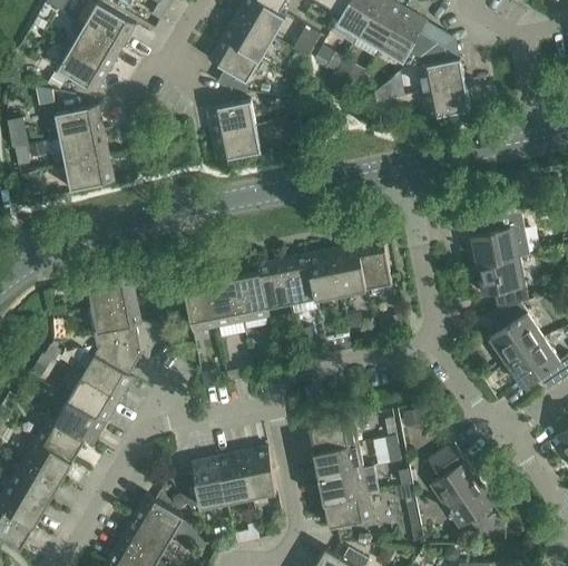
[(66,0),(46,0),(45,5),(58,12),(66,0)]
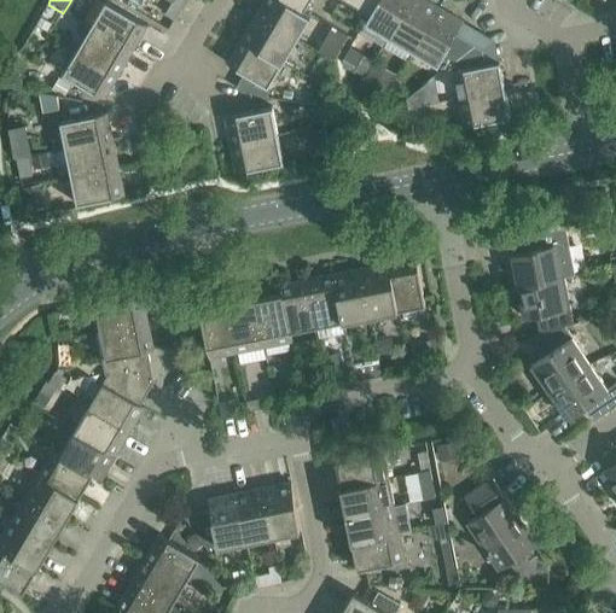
[(133,13),(139,3),(134,0),(129,0),(125,9),(133,13)]
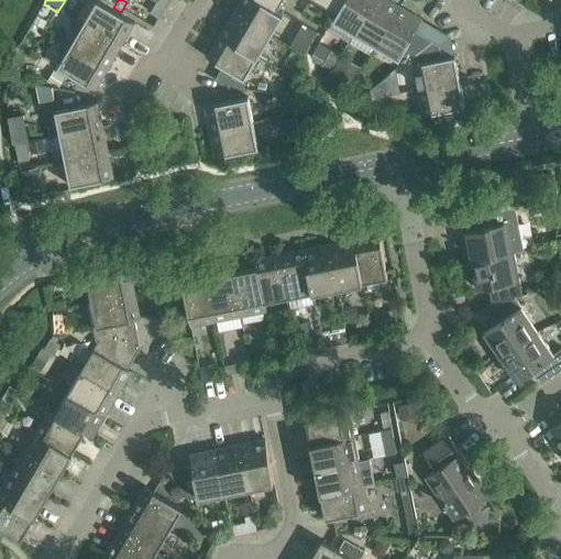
[(147,0),(155,4),(164,10),(169,0),(147,0)]
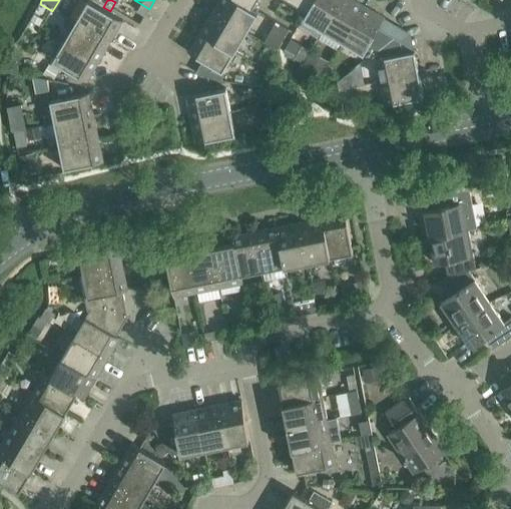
[(257,15),(249,11),(249,12),(228,0),(218,0),(210,15),(244,35),(257,15)]
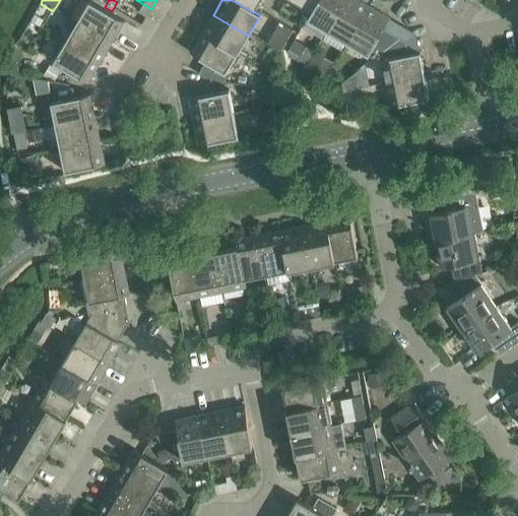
[(232,0),(253,12),(253,11),(260,0),(285,0),(310,14),(311,14),(318,0),(232,0)]
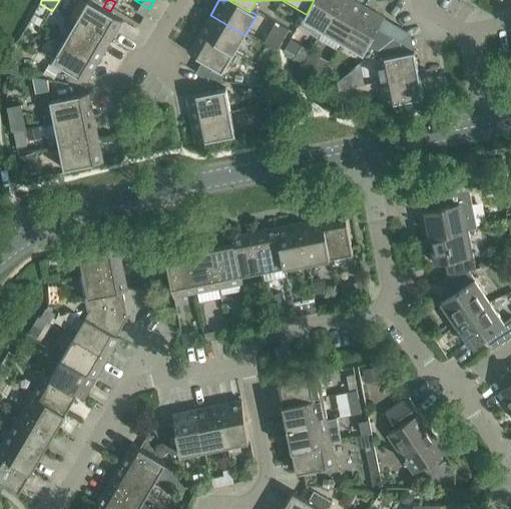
[(306,14),(302,20),(323,32),(341,0),(314,0),(307,14),(306,14)]
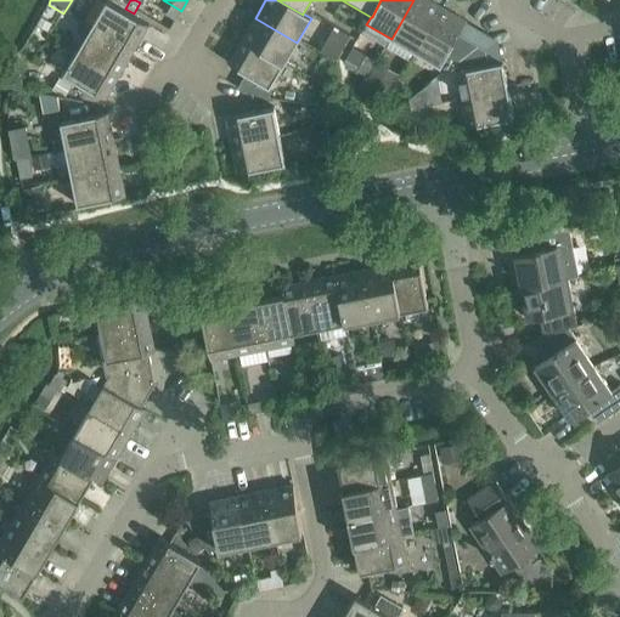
[(415,52),(439,11),(420,0),(413,0),(392,39),(415,52)]
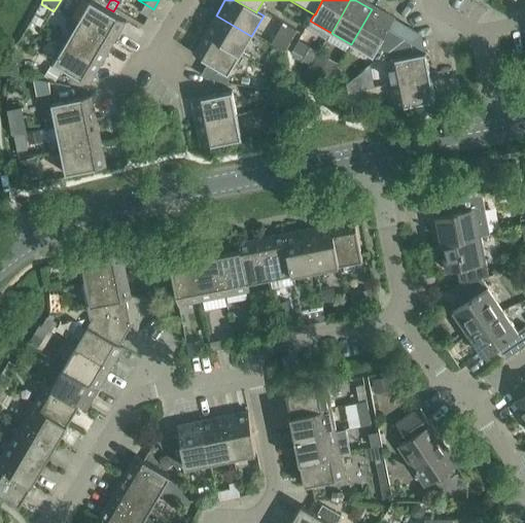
[(124,25),(89,4),(76,25),(112,46),(124,25)]
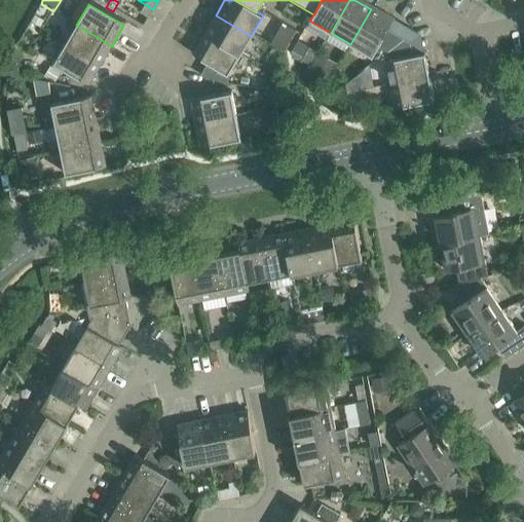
[(153,9),(145,4),(139,15),(147,20),(153,9)]
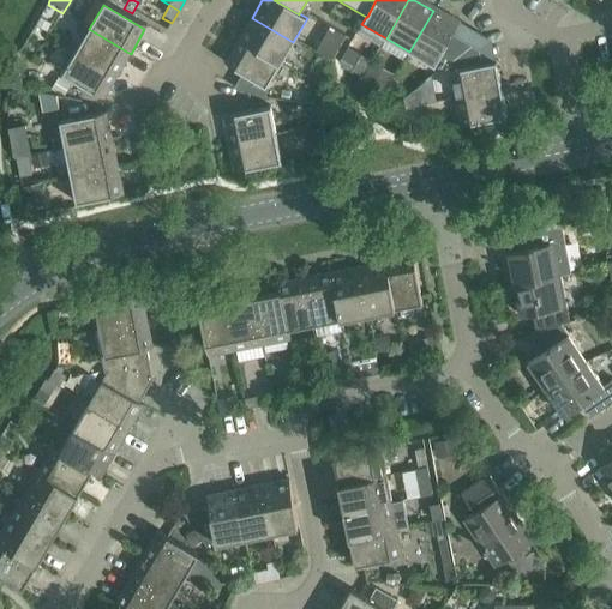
[(433,66),(459,25),(433,11),(409,52),(433,66)]
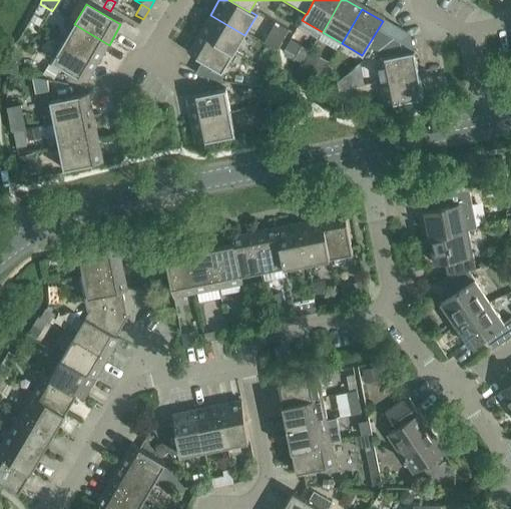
[(244,35),(210,15),(198,35),(232,55),(244,35)]
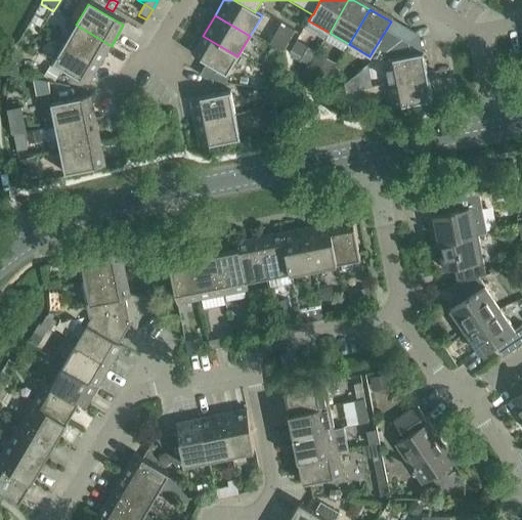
[(64,45),(99,66),(112,46),(76,25),(64,45)]
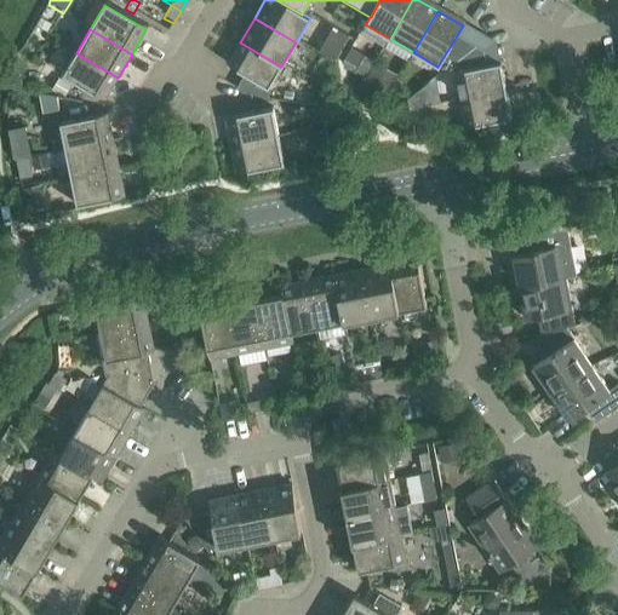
[(331,30),(321,47),(339,57),(349,40),(331,30)]
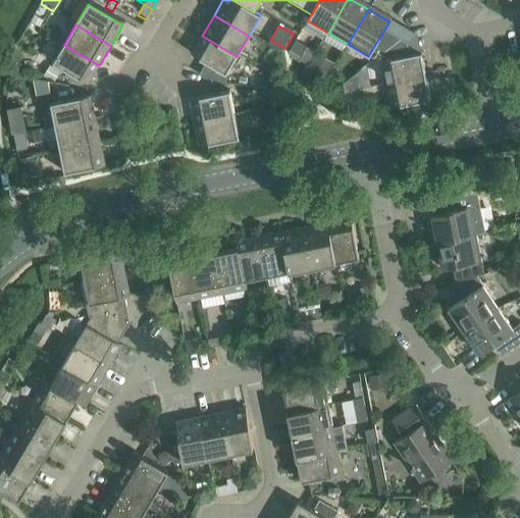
[(190,56),(224,76),(237,56),(202,36),(190,56)]
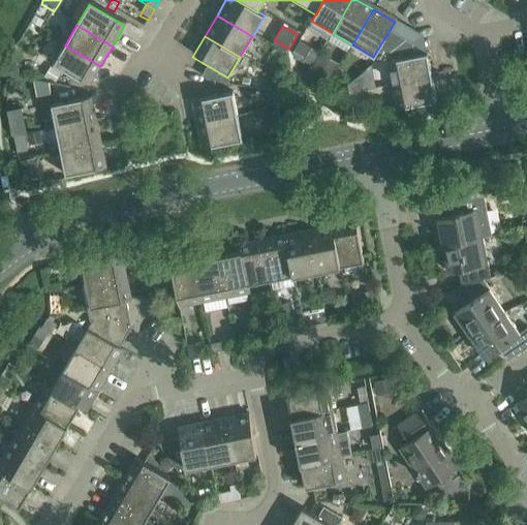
[(309,67),(316,55),(299,44),(291,57),(309,67)]
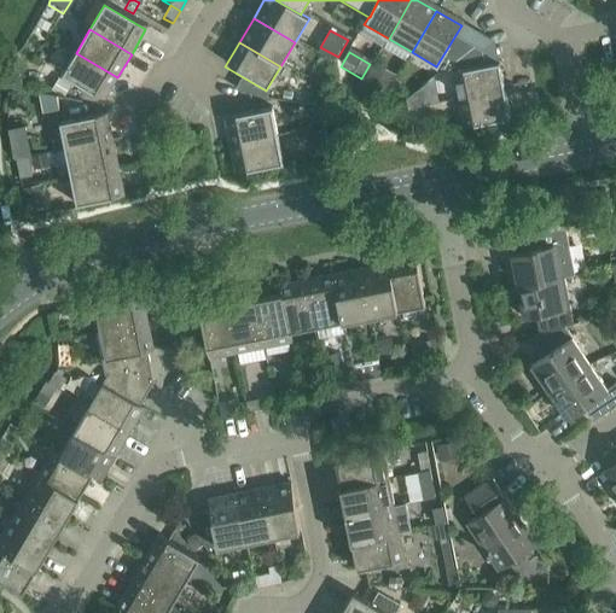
[(62,77),(103,101),(117,77),(76,53),(62,77)]
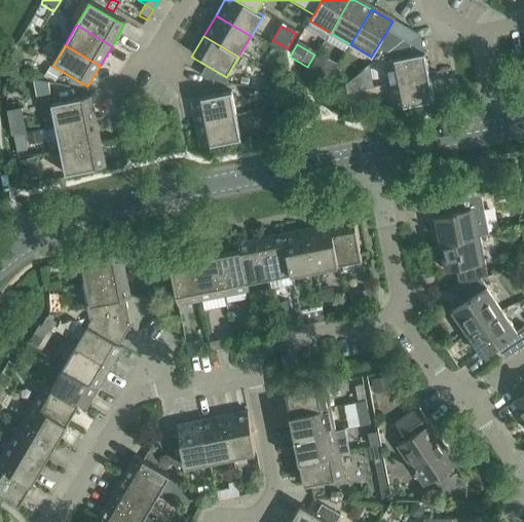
[(423,56),(383,64),(388,87),(427,79),(423,56)]
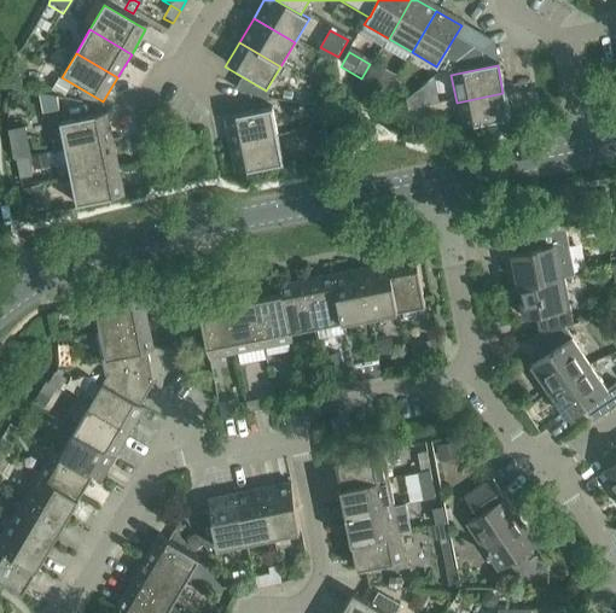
[(395,79),(373,66),(365,79),(387,91),(395,79)]
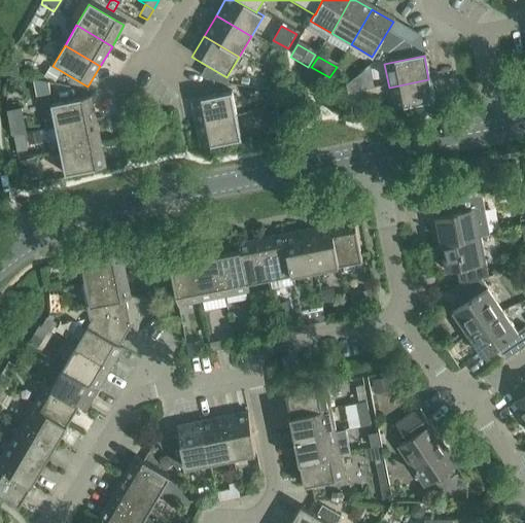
[(224,86),(226,77),(209,67),(202,79),(224,86)]
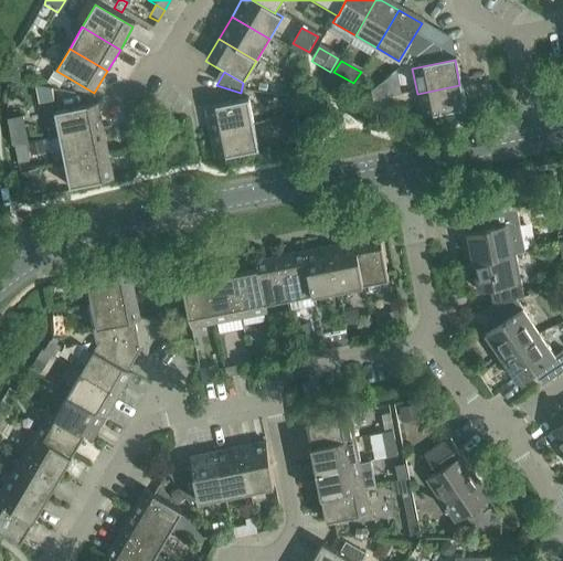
[(53,74),(45,86),(57,93),(64,81),(53,74)]
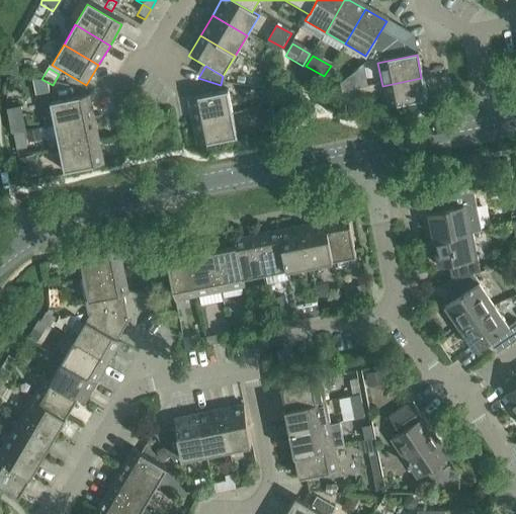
[(387,109),(426,101),(421,78),(382,86),(387,109)]
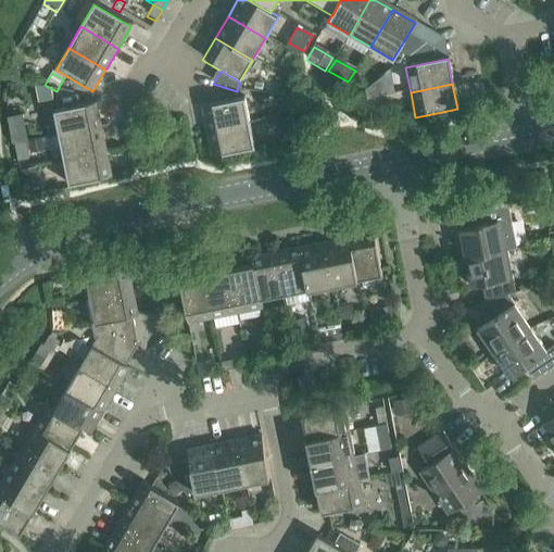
[(33,87),(36,105),(52,102),(50,90),(33,87)]
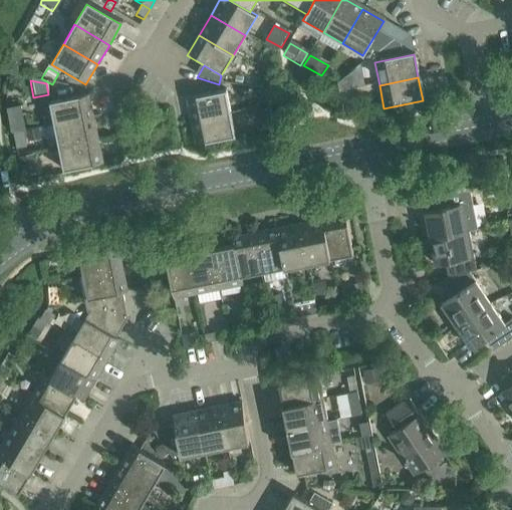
[(350,91),(338,93),(340,106),(353,103),(350,91)]
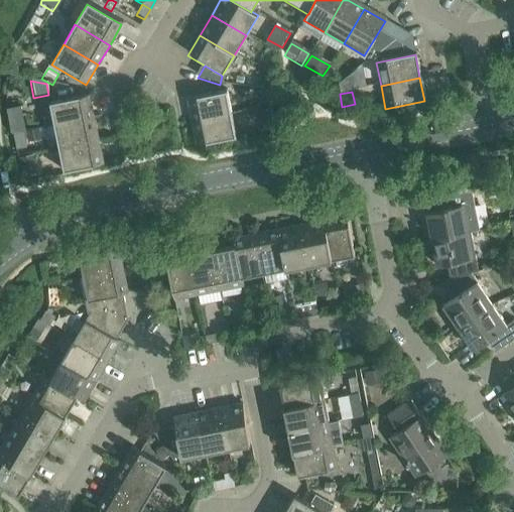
[(226,93),(186,101),(191,124),(230,116),(226,93)]
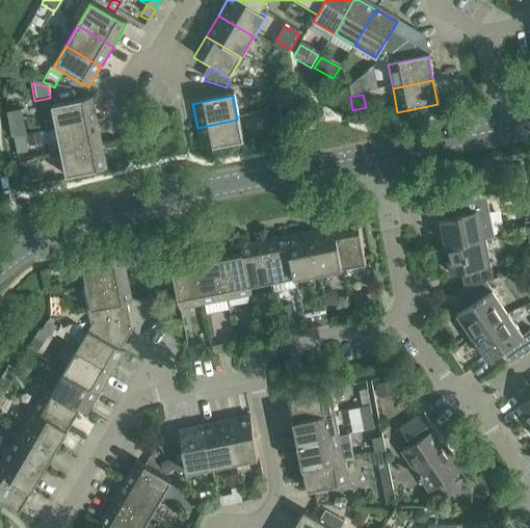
[(277,96),(264,99),(266,111),(280,108),(277,96)]
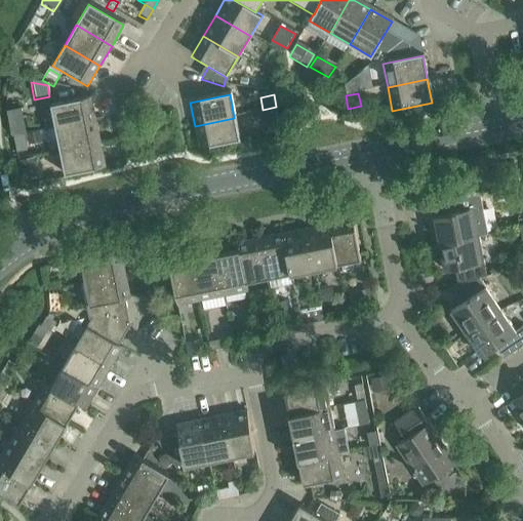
[(89,98),(50,107),(54,130),(94,122),(89,98)]
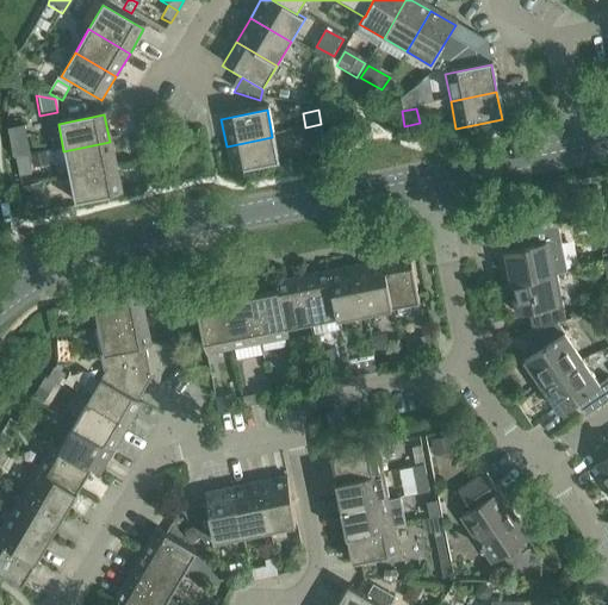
[(30,158),(25,130),(11,133),(16,161),(30,158)]
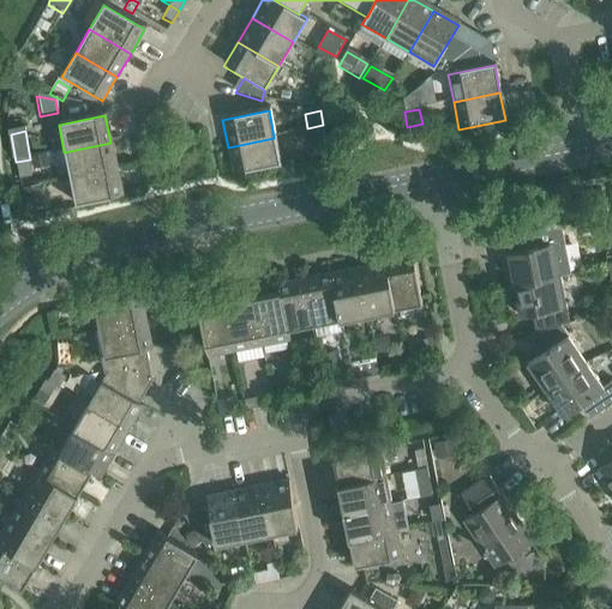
[(309,134),(313,158),(327,156),(322,132),(309,134)]
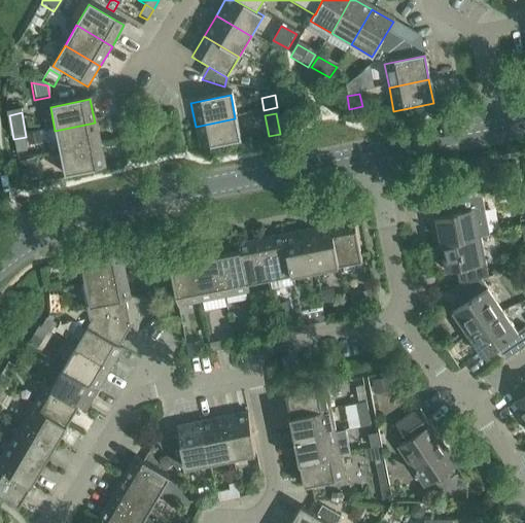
[(200,150),(240,141),(235,118),(196,127),(200,150)]
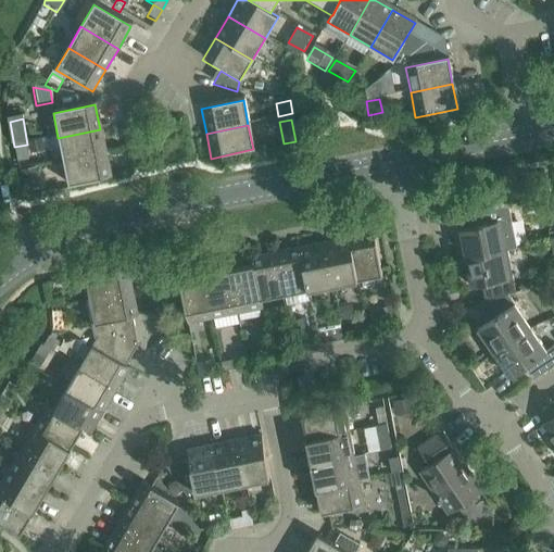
[(63,162),(105,154),(100,129),(58,138),(63,162)]
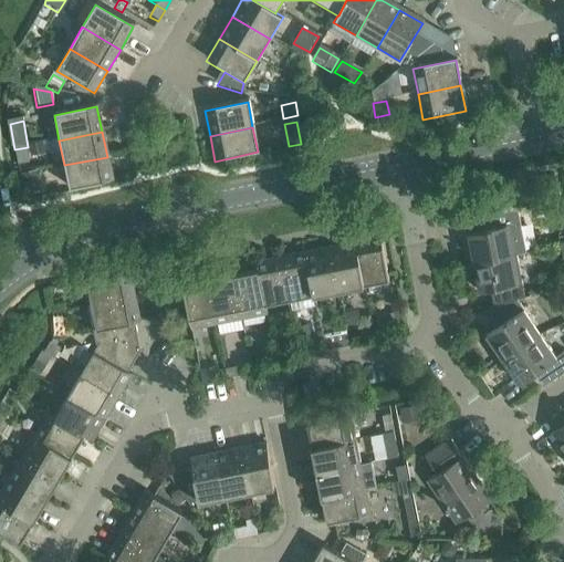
[(28,147),(30,159),(43,156),(41,144),(28,147)]
